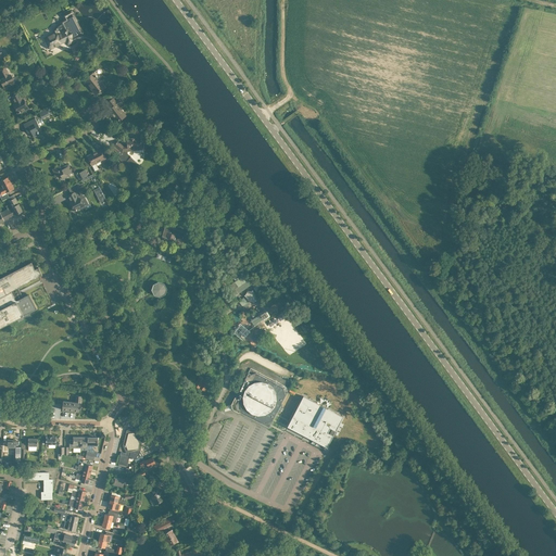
[(53,30),(54,34),(45,38),(47,41),(46,42),(47,46),(49,46),(50,49),(66,41),(67,43),(74,40),(74,38),(84,34),(73,14),(59,21),(60,23),(58,24),(57,25),(54,27),(53,30)]
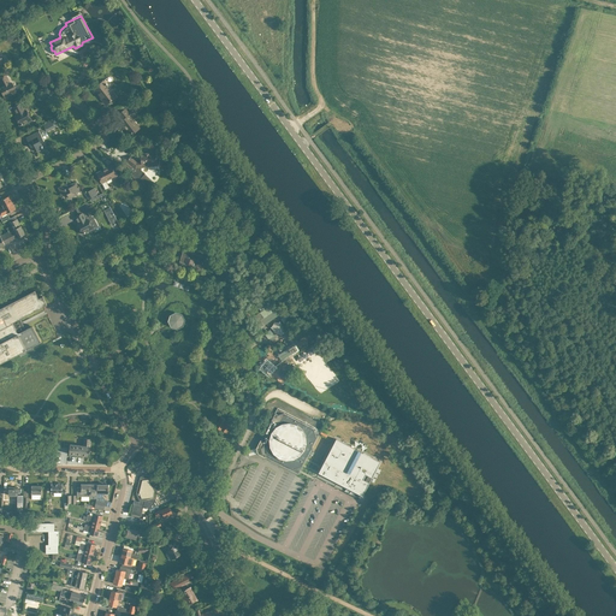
[(0,34),(0,40),(1,40),(11,35),(9,30),(0,34)]
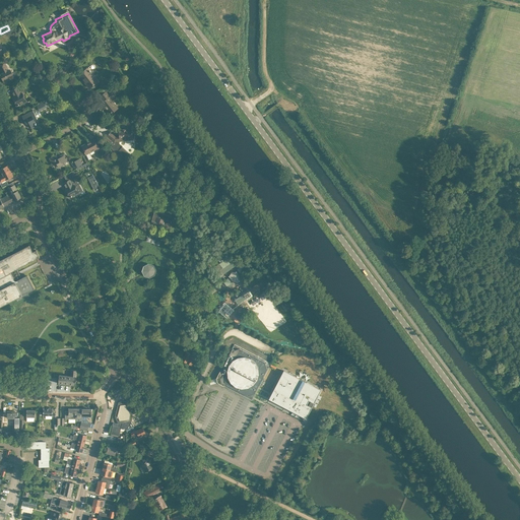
[(5,63),(3,64),(0,65),(0,69),(2,73),(0,74),(4,82),(14,77),(10,69),(9,70),(5,63)]
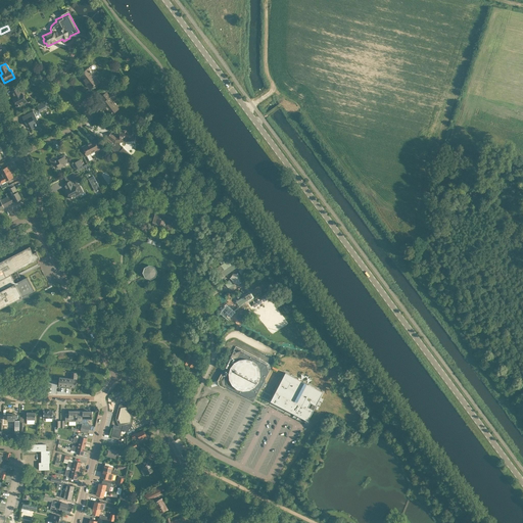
[(90,89),(98,82),(88,68),(80,76),(90,89)]
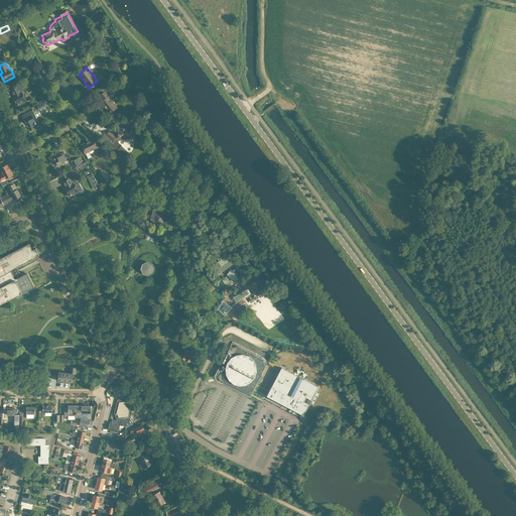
[(117,108),(110,98),(120,90),(115,84),(110,88),(112,90),(107,94),(105,92),(100,96),(103,101),(100,103),(109,114),(117,108)]
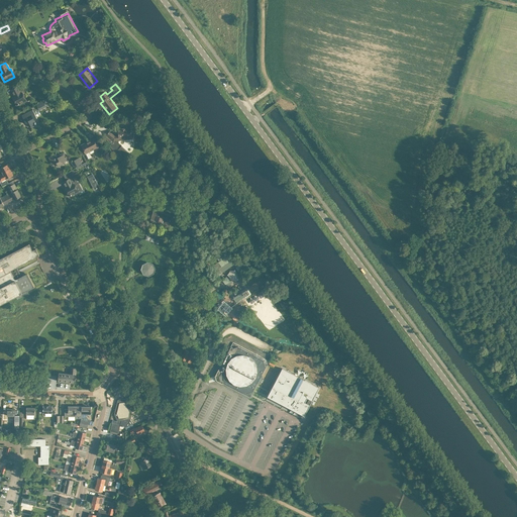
[(21,92),(18,86),(10,90),(14,96),(12,97),(16,105),(26,100),(22,92),(21,92)]
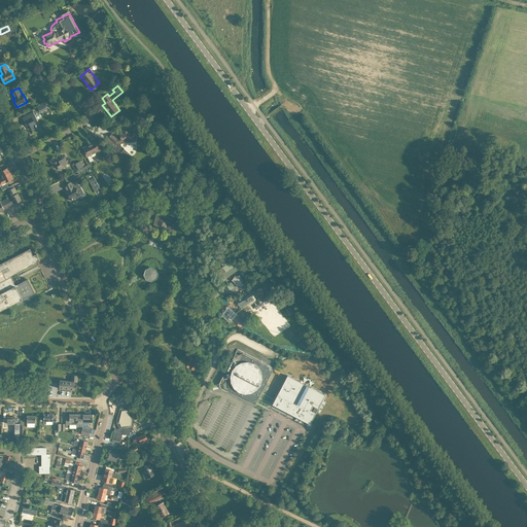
[(42,104),(39,106),(37,107),(40,112),(47,108),(44,103),(42,104)]
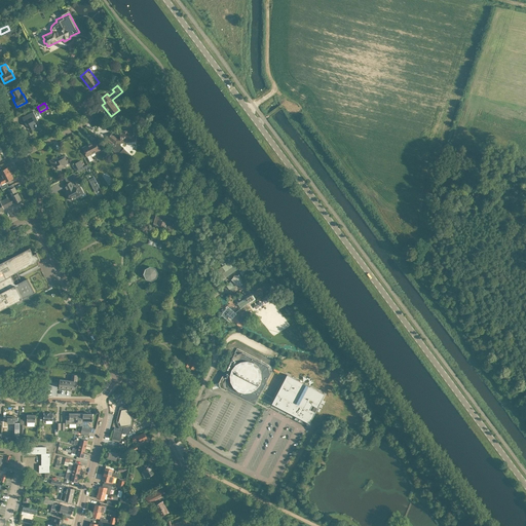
[(38,120),(33,112),(22,117),(27,126),(30,124),(32,129),(37,127),(35,121),(38,120)]
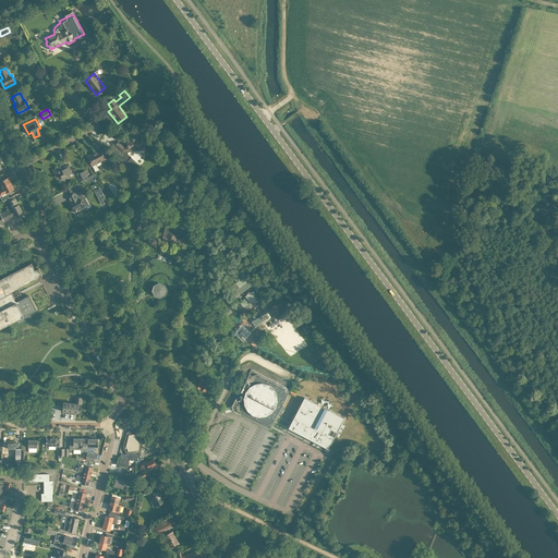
[(114,146),(124,154),(120,159),(133,172),(140,165),(129,155),(128,153),(143,150),(141,134),(136,134),(136,138),(126,140),(128,145),(124,145),(119,141),(114,146)]
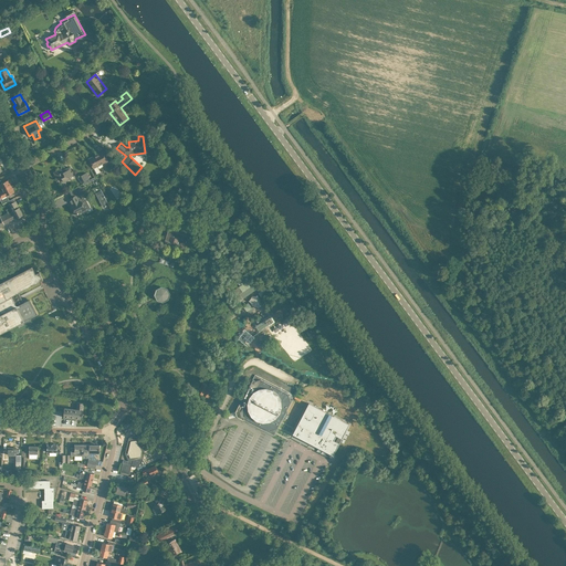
[(103,152),(88,159),(94,168),(96,174),(101,171),(97,166),(103,164),(103,165),(108,163),(103,152)]
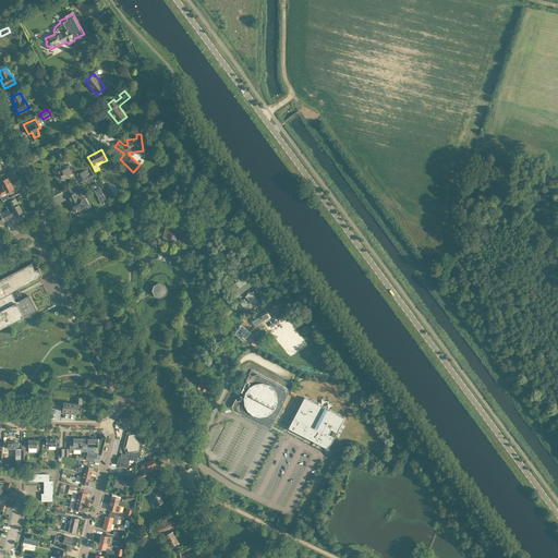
[(72,172),(70,168),(69,165),(64,167),(65,169),(62,170),(60,166),(52,170),(57,178),(61,176),(63,180),(70,176),(69,174),(72,172)]
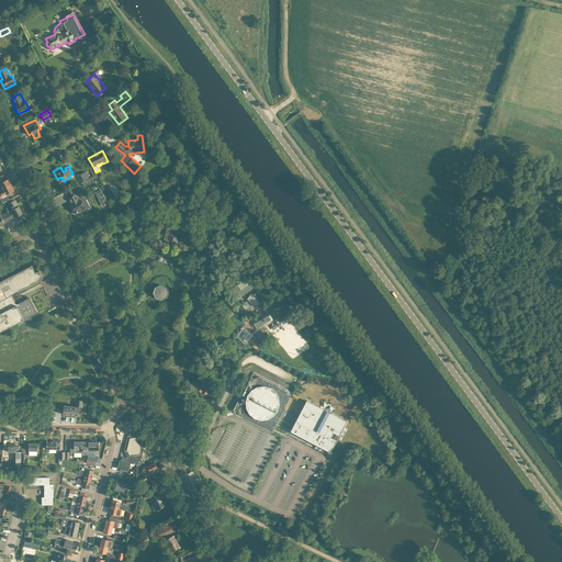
[(78,176),(81,182),(89,178),(86,171),(78,176)]
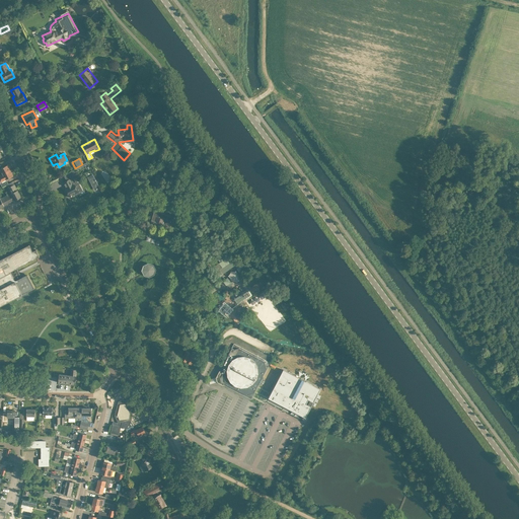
[(7,165),(0,168),(0,175),(10,170),(7,165)]
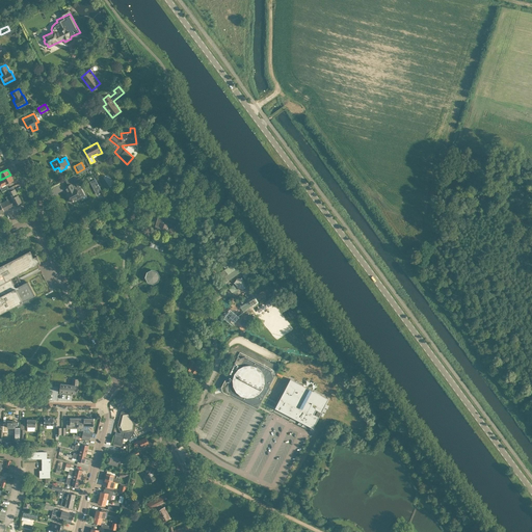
[(10,175),(0,180),(0,187),(1,189),(6,186),(5,184),(14,181),(10,175)]
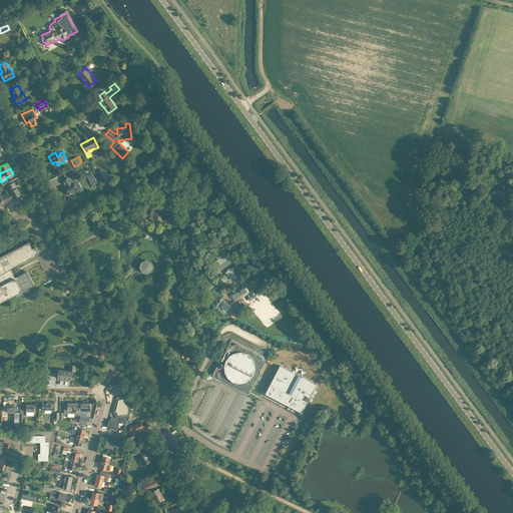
[(66,179),(63,181),(65,186),(64,187),(65,189),(64,189),(66,193),(67,193),(68,195),(77,190),(80,188),(77,181),(75,182),(73,183),(73,182),(71,183),(68,178),(69,177),(68,176),(67,173),(64,175),(66,179)]
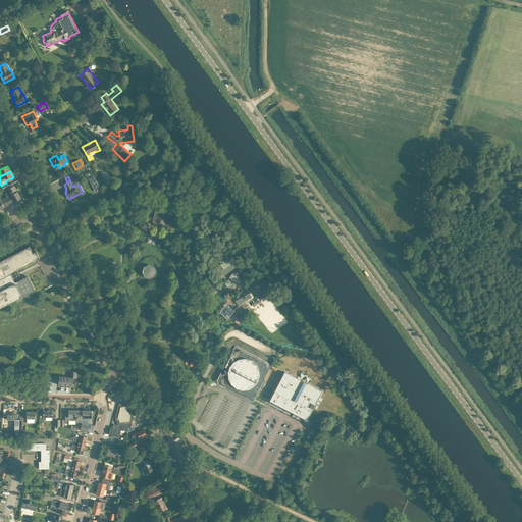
[(93,176),(89,178),(93,187),(97,185),(93,176)]
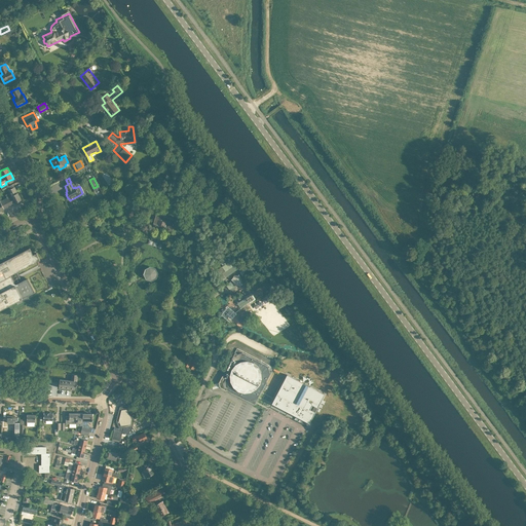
[(11,197),(14,202),(15,203),(22,200),(17,193),(16,193),(15,190),(14,187),(8,190),(11,196),(11,197)]
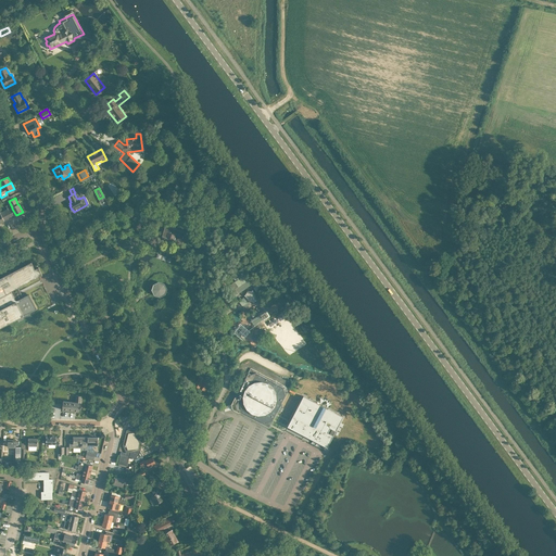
[(12,209),(1,214),(4,220),(15,214),(12,209)]
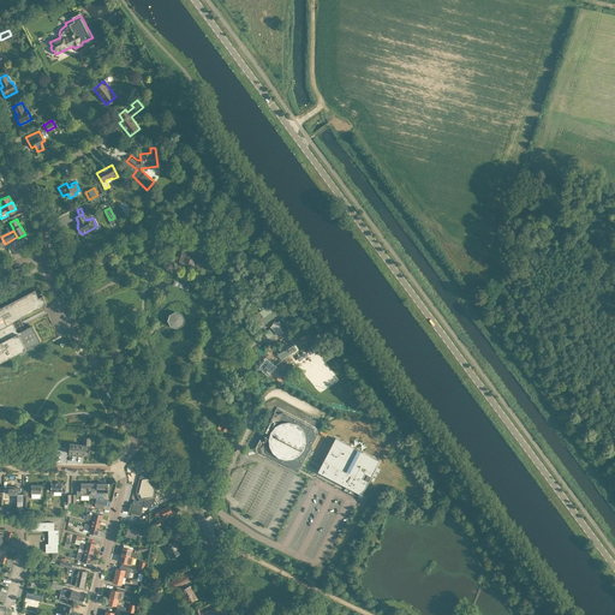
[(179,261),(178,266),(196,270),(197,267),(198,264),(203,266),(204,263),(206,258),(202,257),(199,256),(183,250),(183,254),(181,256),(180,257),(179,261)]
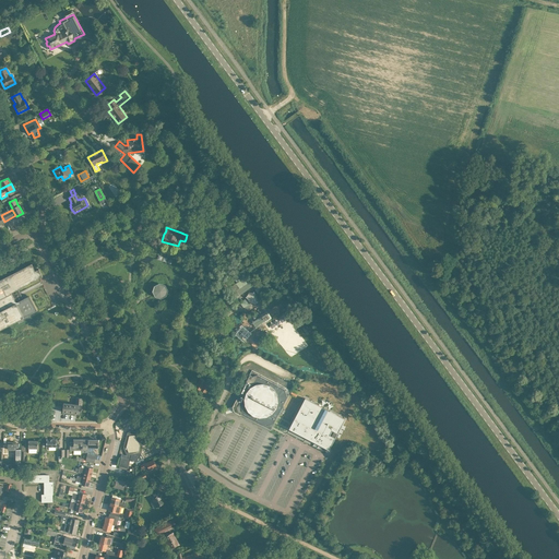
[(0,329),(18,321),(28,314),(36,311),(28,296),(23,299),(20,301),(18,298),(16,295),(14,292),(19,289),(39,278),(43,276),(38,269),(35,271),(34,268),(32,263),(0,280),(0,329)]
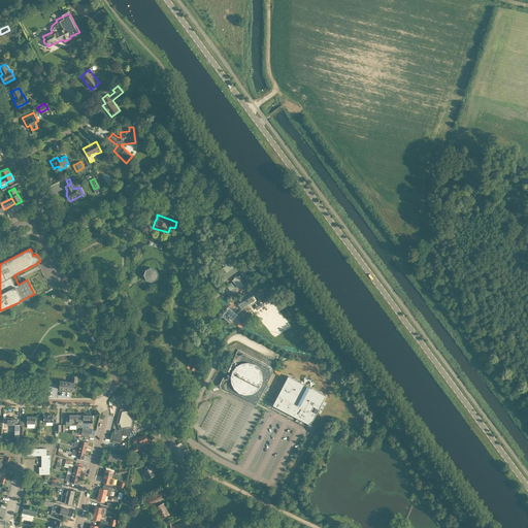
[(240,273),(244,277),(249,274),(245,270),(249,267),(245,263),(243,264),(240,260),(238,261),(235,256),(234,257),(230,253),(226,256),(228,258),(226,259),(228,262),(231,260),(234,264),(235,263),(239,267),(240,266),(243,271),(240,273)]
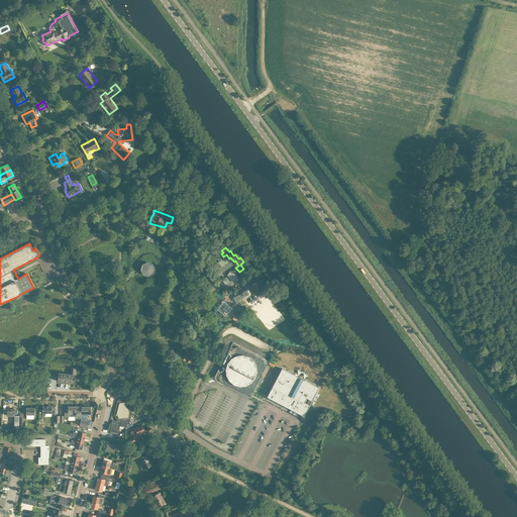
[(141,270),(143,275),(148,276),(153,274),(156,269),(152,264),(147,262),(142,265),(141,270)]
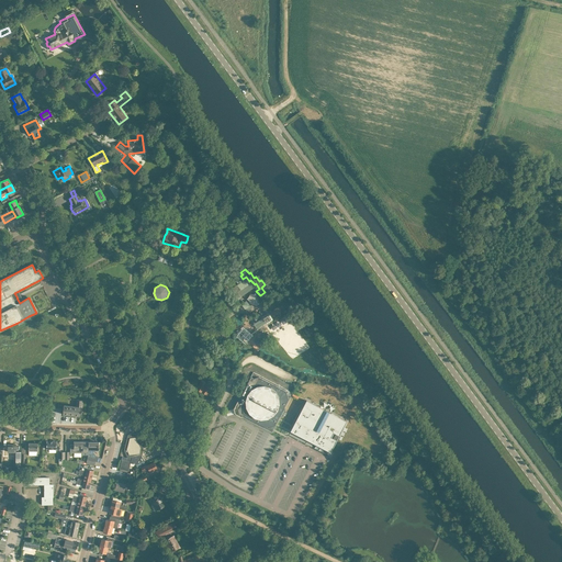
[(236,293),(233,295),(236,301),(235,302),(238,306),(242,304),(245,310),(250,305),(247,302),(246,301),(244,303),(239,299),(242,298),(237,292),(236,293)]
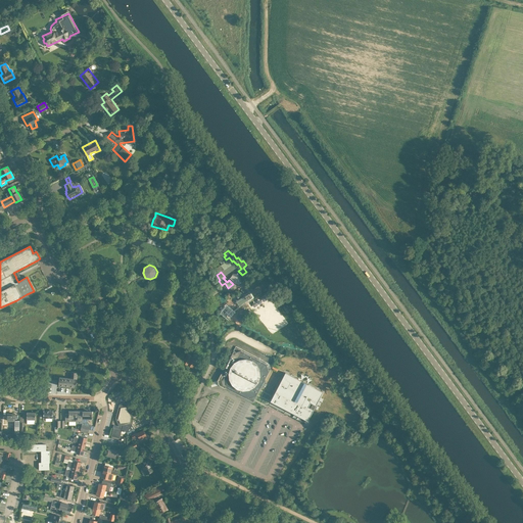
[(244,295),(244,296),(247,301),(248,302),(254,298),(253,296),(250,291),(244,295)]
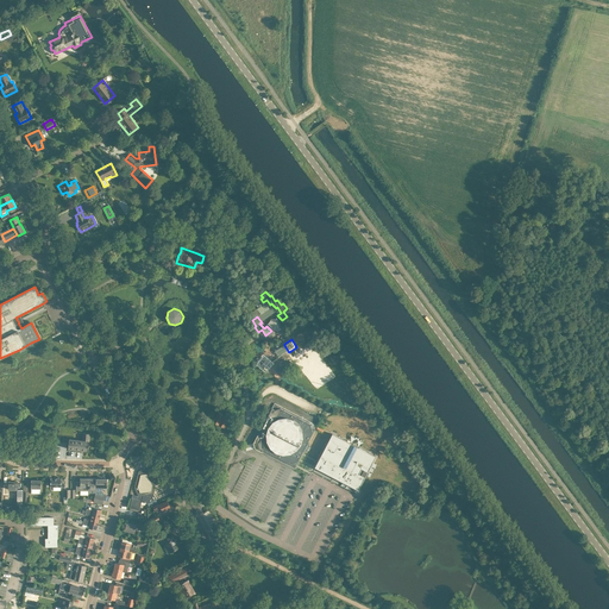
[(318,426),(280,406),(275,403),(271,408),(263,425),(262,426),(262,427),(253,444),(255,447),(295,469),(303,451),(307,451),(309,446),(308,443),(318,426)]
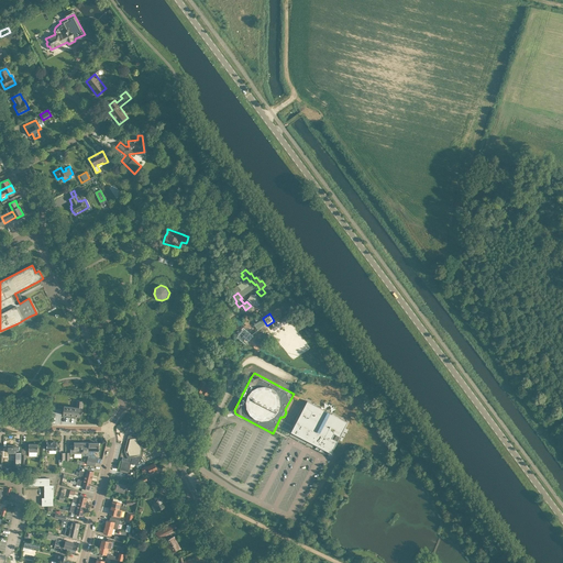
[(213,384),(208,382),(207,384),(201,381),(195,393),(200,396),(201,394),(207,396),(213,384)]
